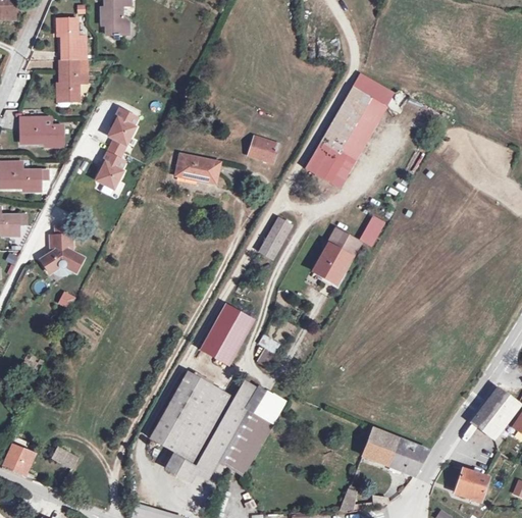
[(0,0),(0,13),(2,13),(2,18),(11,18),(11,5),(15,5),(15,0),(0,0)]
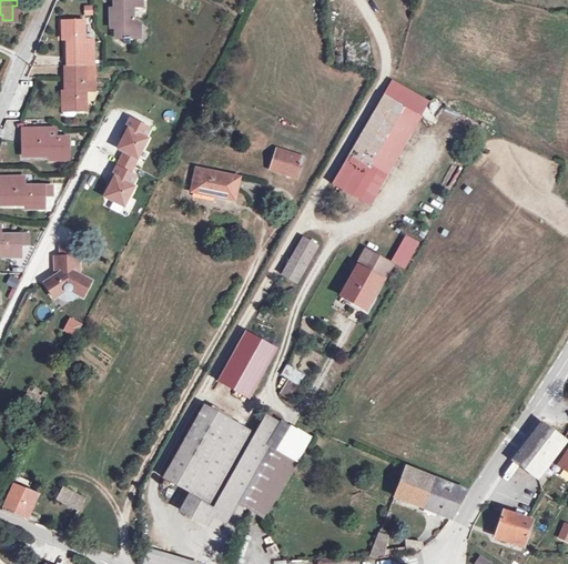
[(114,26),(114,37),(122,36),(122,39),(128,39),(128,36),(138,36),(138,22),(131,16),(131,6),(140,6),(139,0),(112,0),(113,10),(109,10),(109,26),(114,26)]
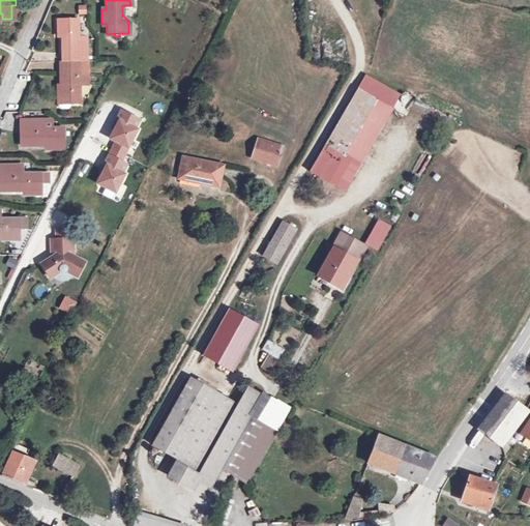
[(78,10),(86,10),(86,1),(78,2),(78,10)]
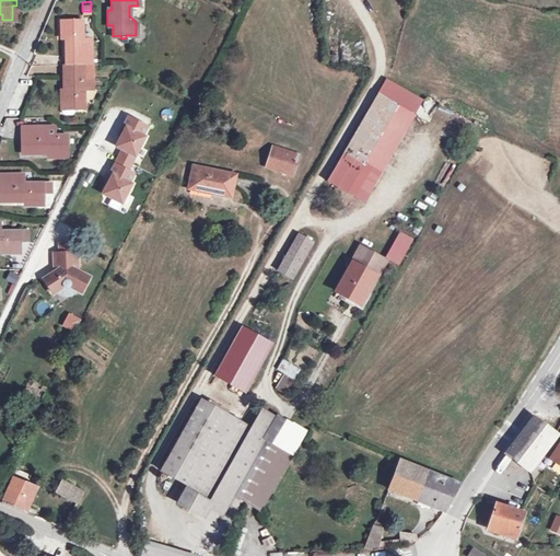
[(2,14),(0,14),(0,21),(16,21),(16,6),(12,6),(12,20),(2,20),(2,14)]
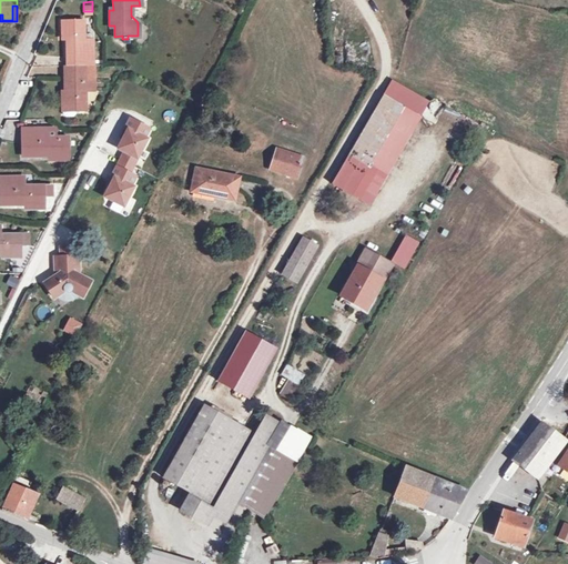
[(74,22),(62,22),(62,31),(67,31),(67,94),(62,94),(62,103),(63,103),(74,103),(78,103),(78,109),(84,109),(85,89),(94,89),(93,37),(84,37),(85,18),(74,18),(74,22)]
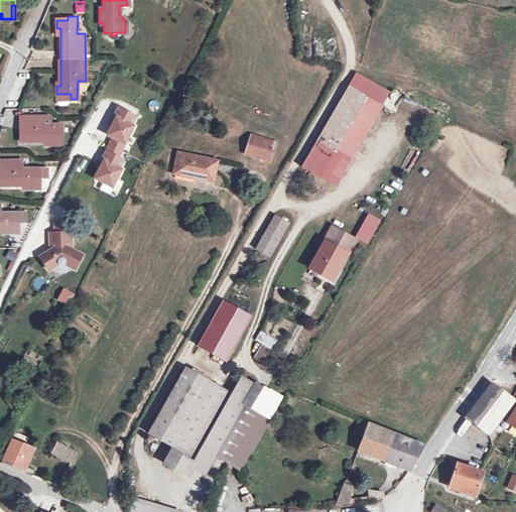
[(361,73),(309,158),(340,175),(392,90),(361,73)]
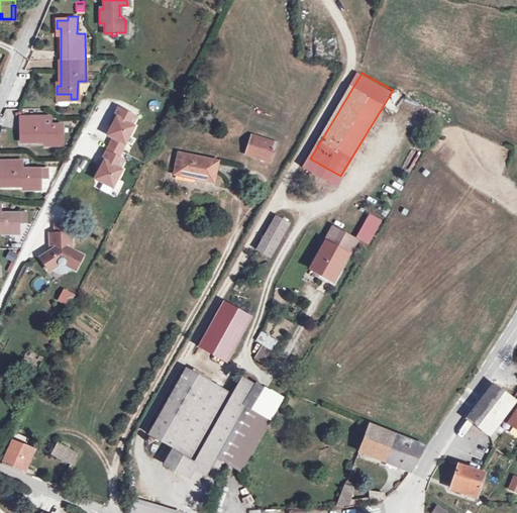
[(134,116),(117,107),(113,116),(115,117),(108,132),(109,135),(112,137),(124,142),(132,125),(130,124),(134,116)]
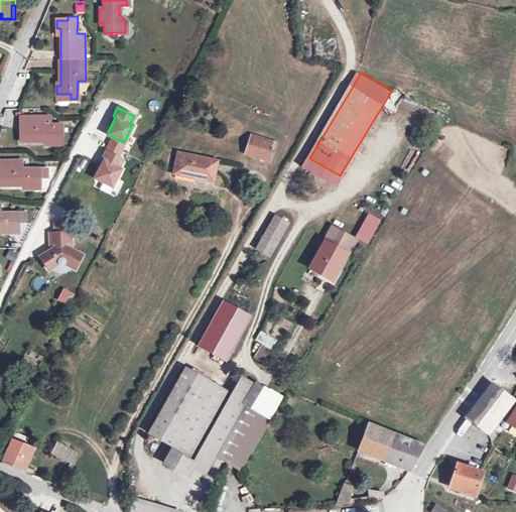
[(59,132),(62,132),(62,122),(51,122),(50,114),(21,114),(21,137),(48,137),(48,143),(59,143),(59,132)]
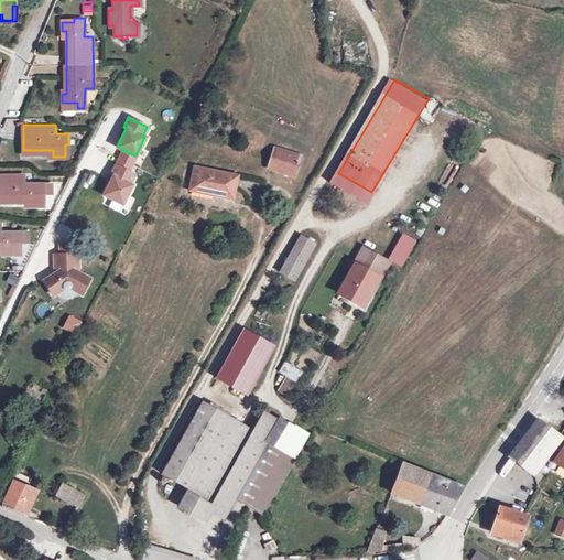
[(300,153),(272,144),(267,164),(293,172),(300,153)]
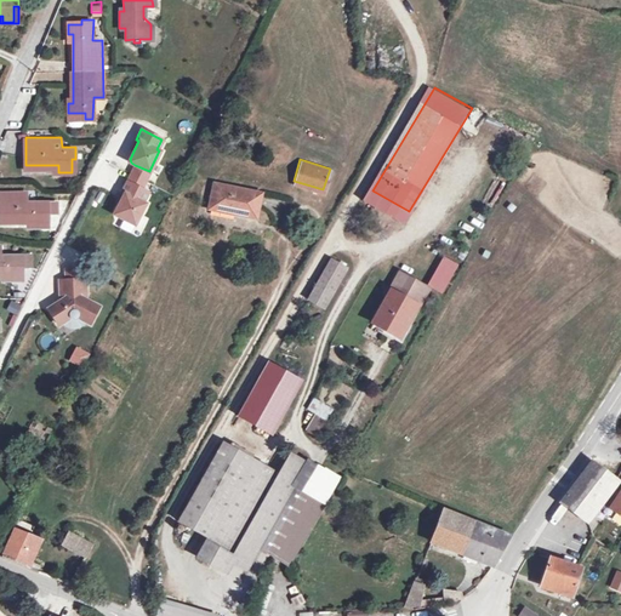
[(149,171),(135,165),(127,181),(141,188),(149,171)]
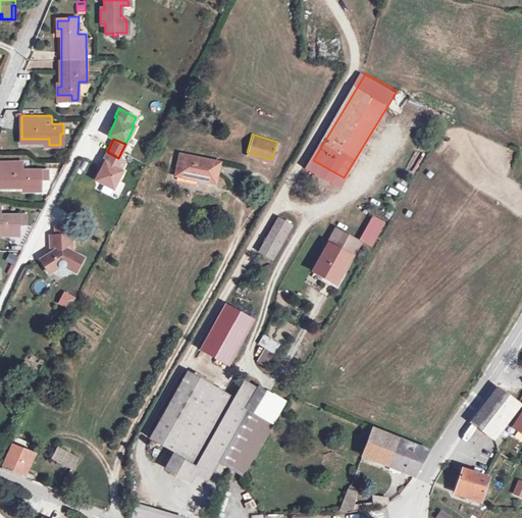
[(118,158),(107,152),(102,161),(104,162),(97,176),(98,180),(113,188),(122,170),(119,169),(124,160),(118,158)]
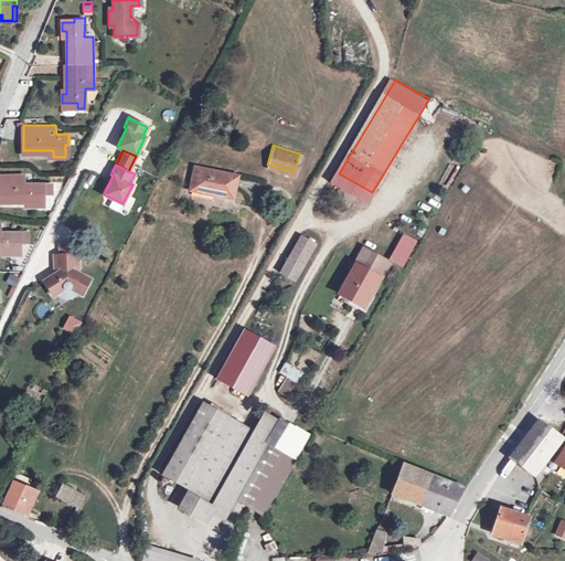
[(236,173),(193,166),(189,189),(232,197),(236,173)]
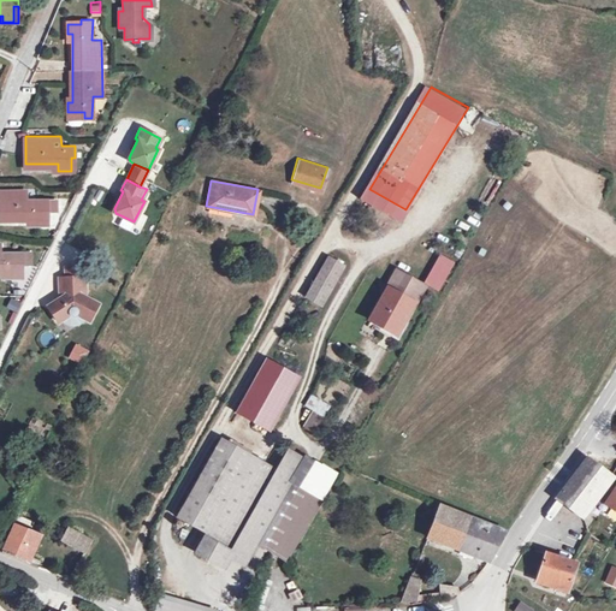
[(42,211),(47,211),(46,200),(27,200),(27,190),(0,190),(0,219),(30,220),(30,224),(42,224),(42,211)]
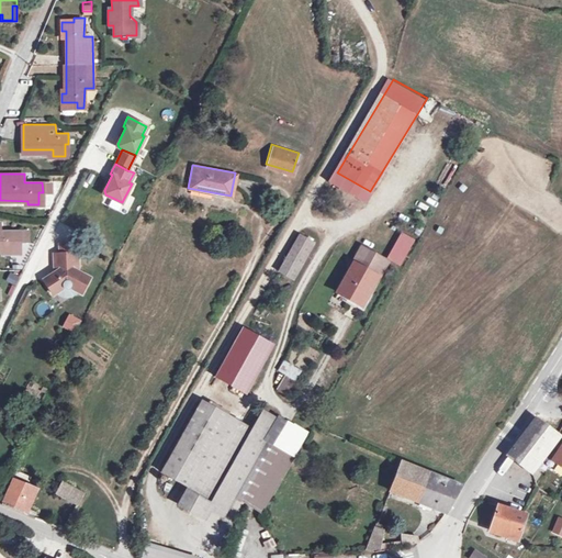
[(15,240),(20,240),(29,240),(27,230),(0,230),(0,221),(0,220),(0,247),(4,247),(4,252),(15,253),(15,240)]
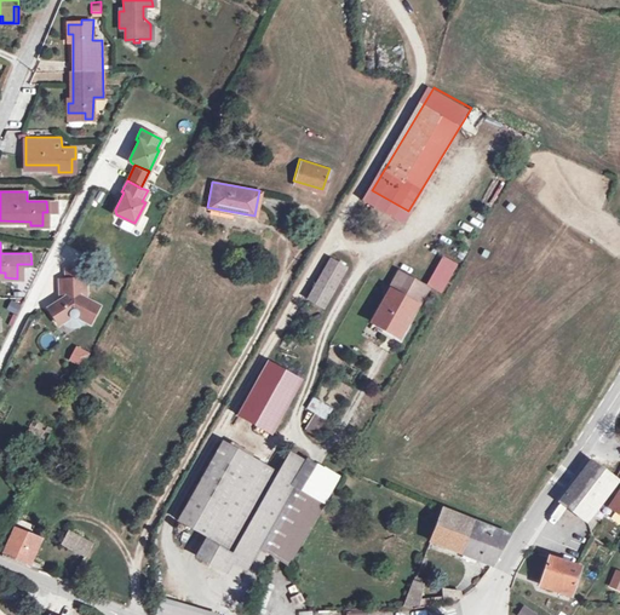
[(442,289),(458,259),(442,251),(426,281),(442,289)]
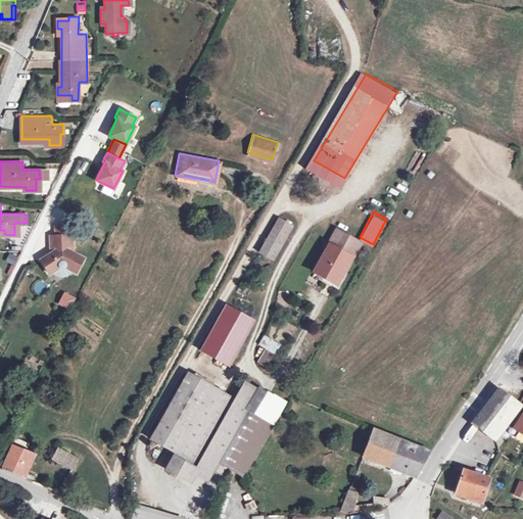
[(283,215),(263,249),(278,258),(298,223),(283,215)]
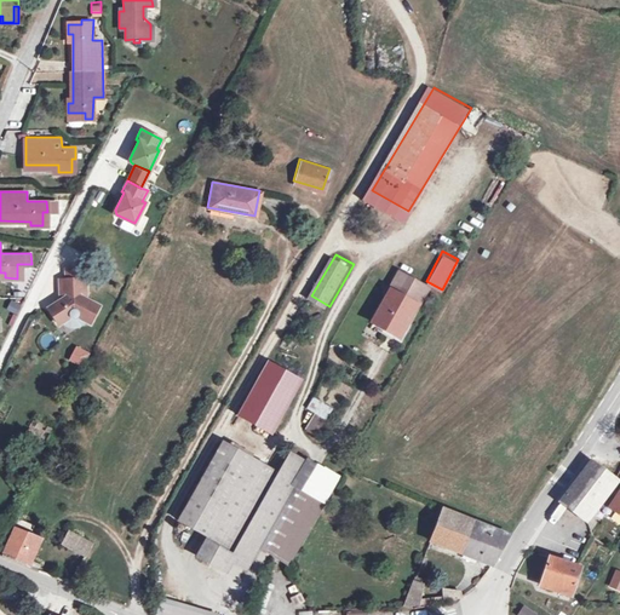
[(67,268),(67,277),(85,276),(85,266),(67,268)]
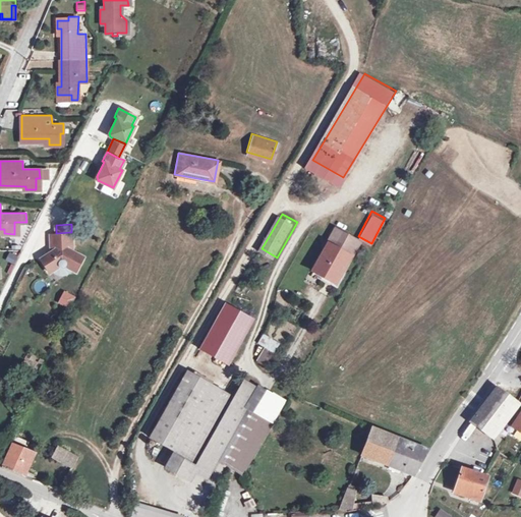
[(330,240),(351,252),(357,241),(336,229),(330,240)]
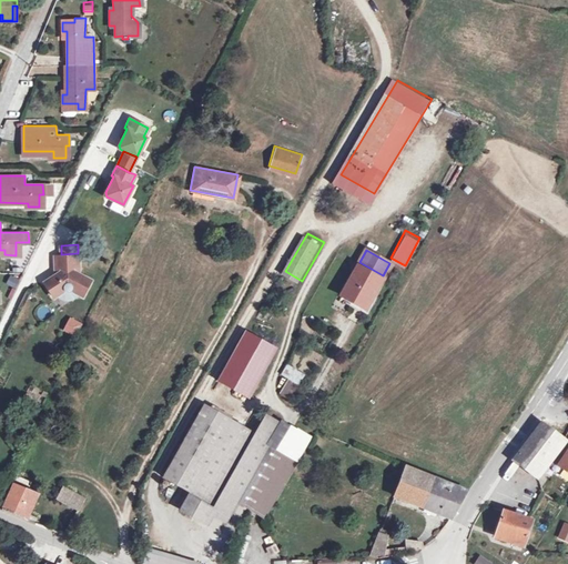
[(61,254),(54,254),(56,268),(59,268),(59,272),(44,281),(54,294),(64,288),(66,290),(67,290),(68,290),(69,290),(70,290),(71,289),(72,288),(82,293),(90,279),(75,271),(75,267),(79,267),(78,253),(61,254)]
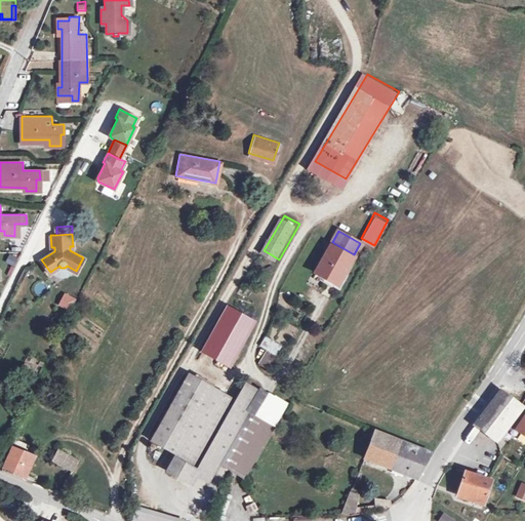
[(354,254),(332,242),(317,268),(338,280),(354,254)]
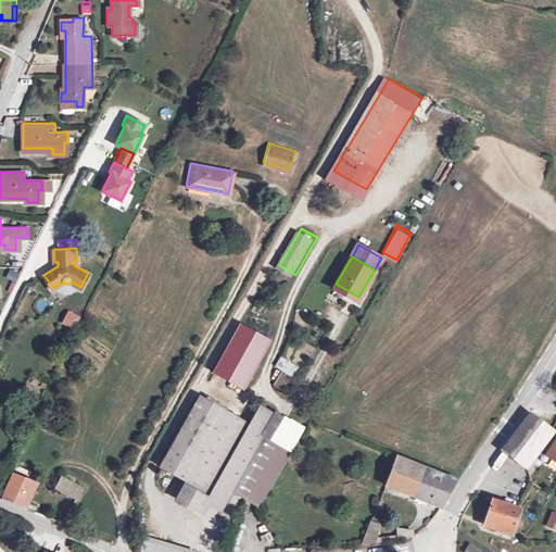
[(5,275),(15,278),(19,268),(9,265),(5,275)]
